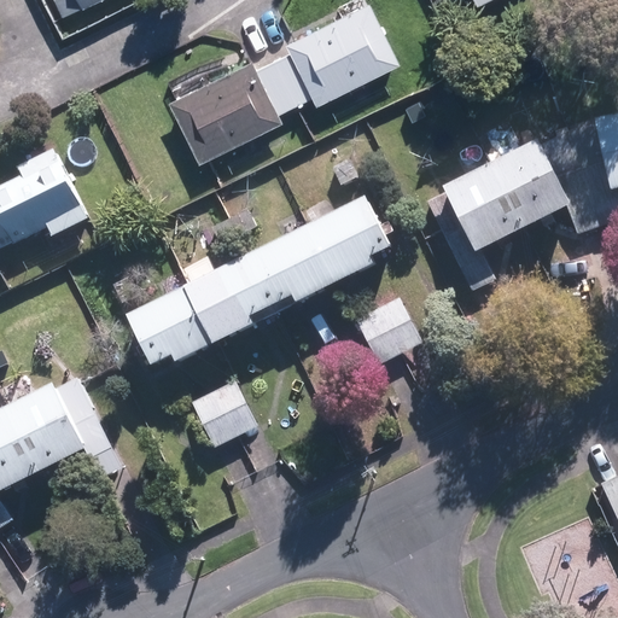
[(79,6),(91,0),(52,0),(59,13),(79,4),(79,6)]
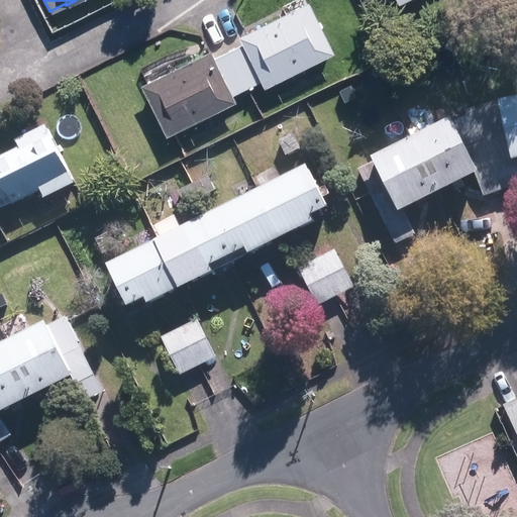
[(226,47),(244,86),(259,79),(261,85),(332,49),(308,0),(304,0),(236,32),(240,41),(226,47)]
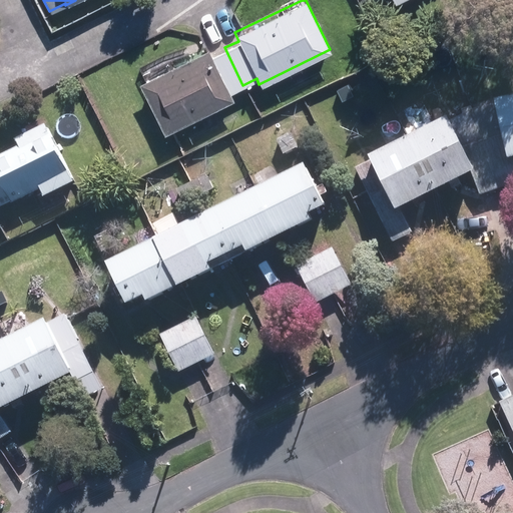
[(242,85),(224,47),(210,55),(206,46),(135,80),(160,131),(231,97),(228,91),(242,85)]
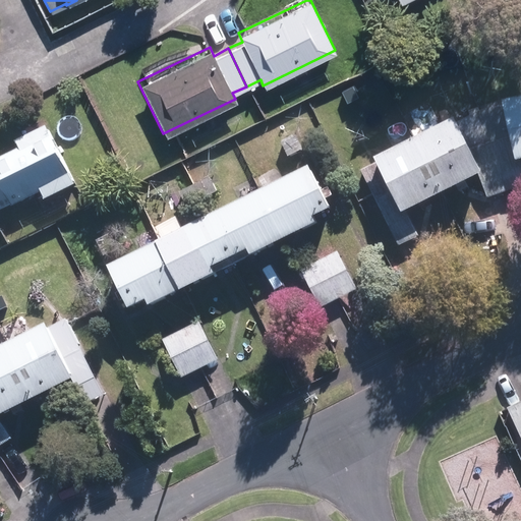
[(520,98),(499,103),(500,105),(479,110),(456,121),(455,117),(373,158),(373,160),(358,167),(396,244),(415,235),(403,211),(477,173),(489,198),(520,185),(520,170),(518,160),(520,159),(520,98)]
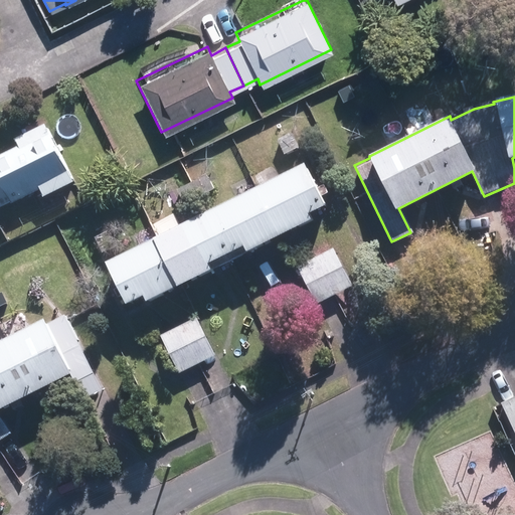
[(10,201),(68,173),(45,125),(15,139),(19,147),(0,155),(0,203),(8,199),(10,201)]
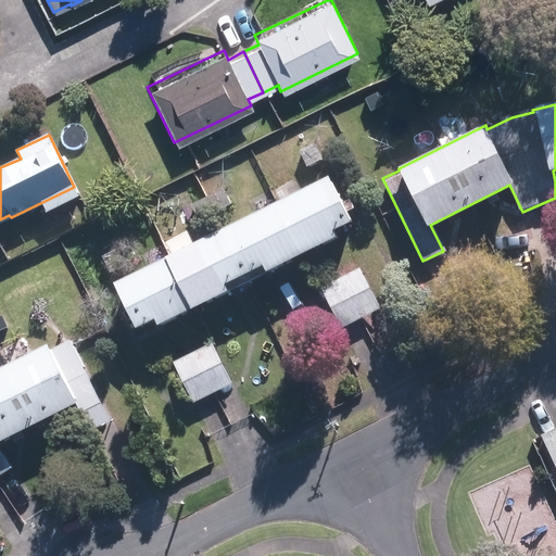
[(321,159),(313,142),(295,150),(304,166),(321,159)]
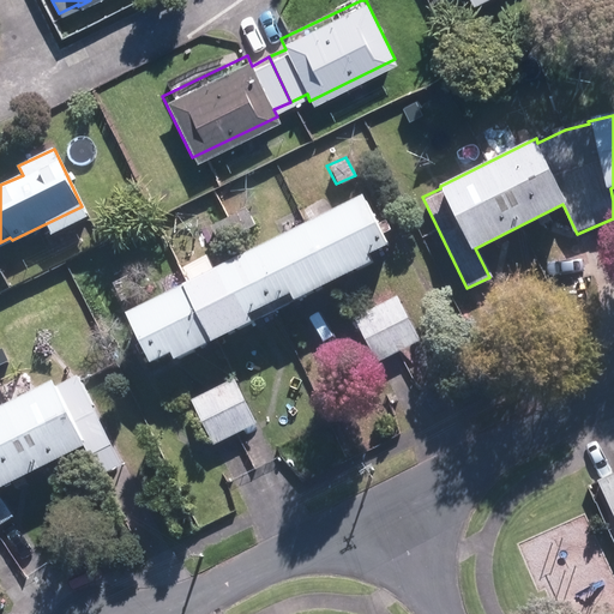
[(363,196),(126,313),(151,362),(387,245),(363,196)]
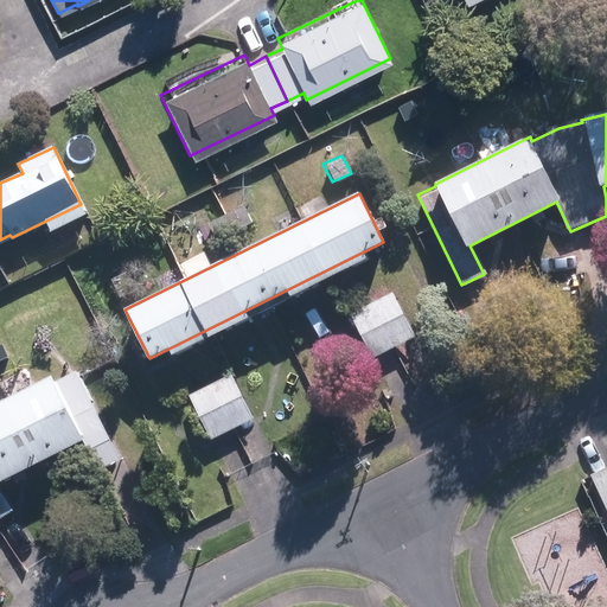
[(215,240),(250,222),(242,205),(206,223),(215,240)]
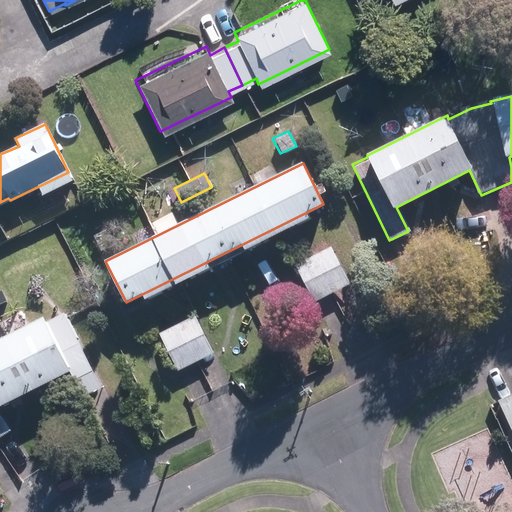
[(313,302),(350,283),(331,245),(294,265),(313,302)]
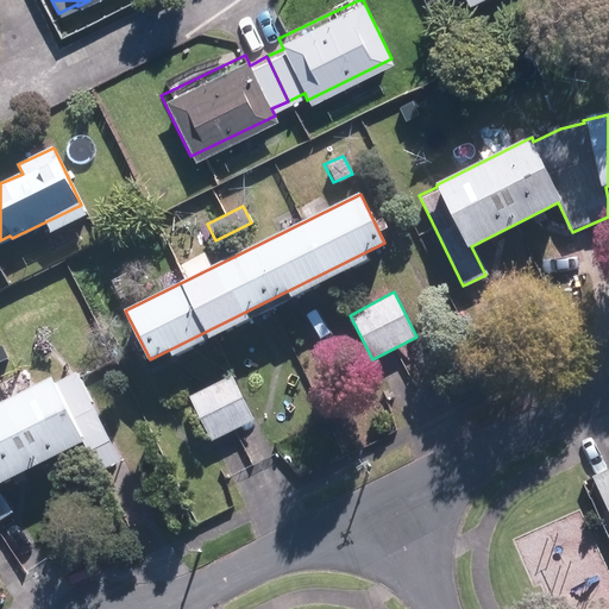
[(117,460),(73,371),(54,380),(52,377),(0,403),(0,519),(8,515),(0,497),(0,482),(81,443),(95,471),(117,460)]
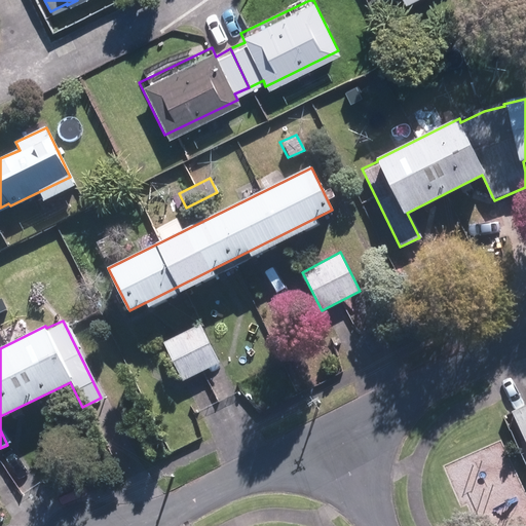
[(181,381),(219,362),(200,324),(162,342),(181,381)]
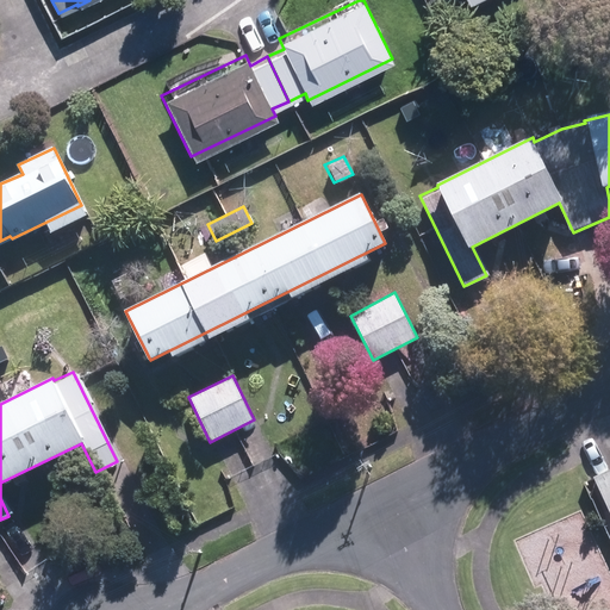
[(609,521),(609,466),(589,475),(609,521)]
